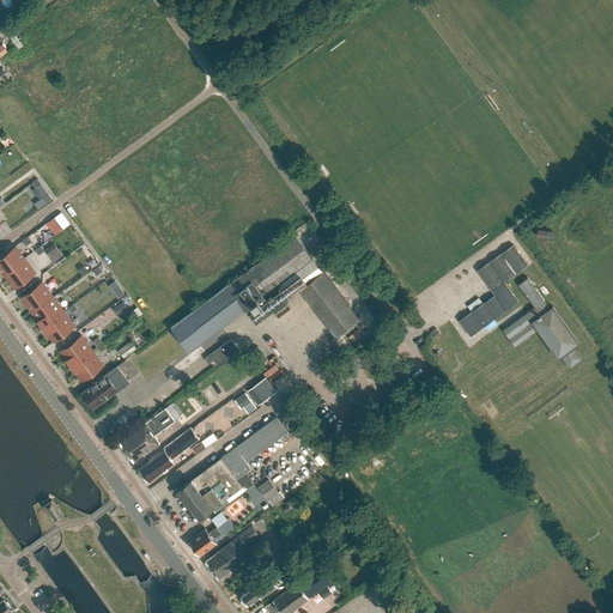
[(10,37),(18,49),(23,46),(16,34),(10,37)]
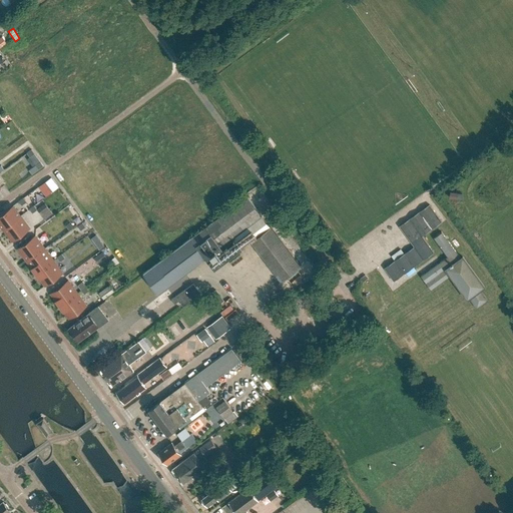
[(38,169),(43,166),(40,162),(35,165),(29,170),(32,174),(38,169)]
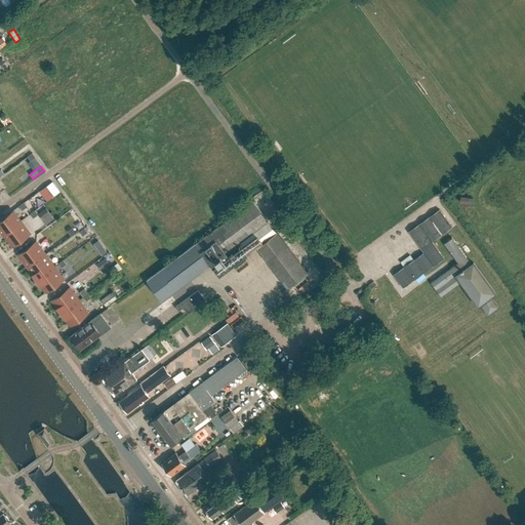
[(59,192),(52,182),(46,186),(54,197),(59,192)]
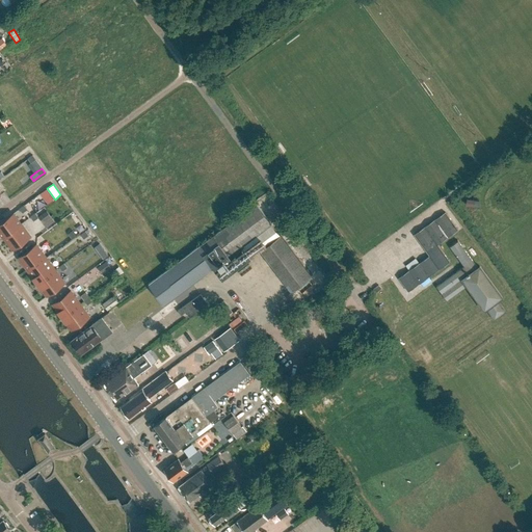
[(128,331),(213,268),(222,280),(251,257),(260,250),(291,292),(312,276),(281,235),(257,204),(112,311),(128,331)]
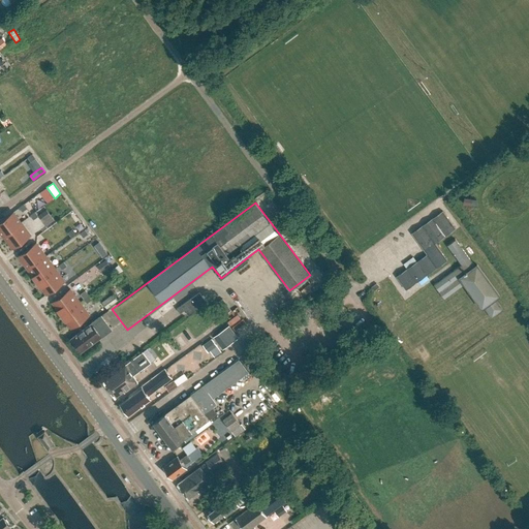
[(51,215),(47,210),(38,216),(42,221),(51,215)]
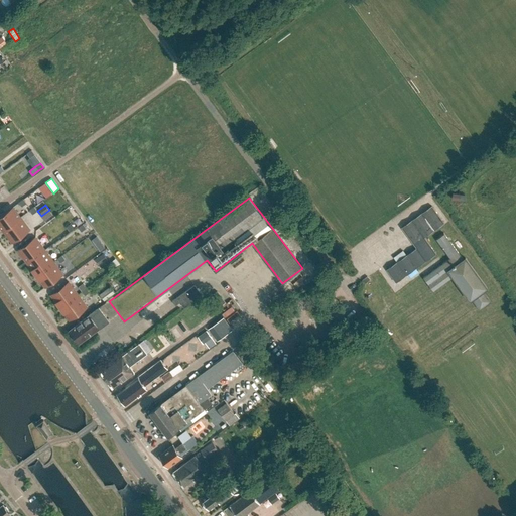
[(424,238),(444,224),(431,206),(401,228),(416,249),(386,270),(396,283),(436,254),(424,238)]
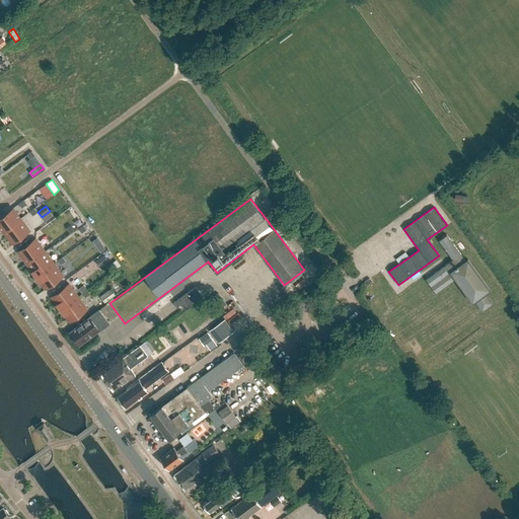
[(13,208),(0,217),(0,227),(4,232),(21,219),(13,208)]
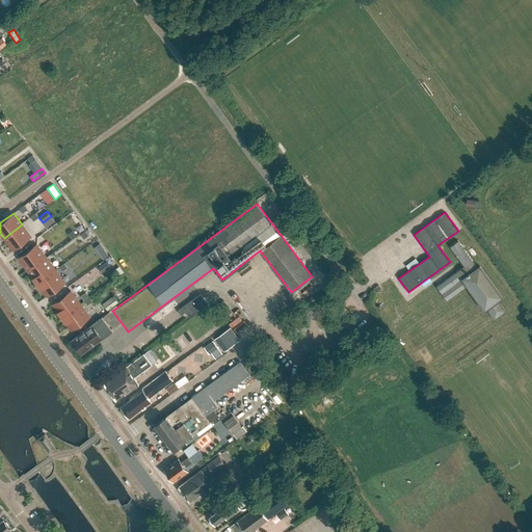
[(22,224),(4,238),(12,250),(30,237),(22,224)]
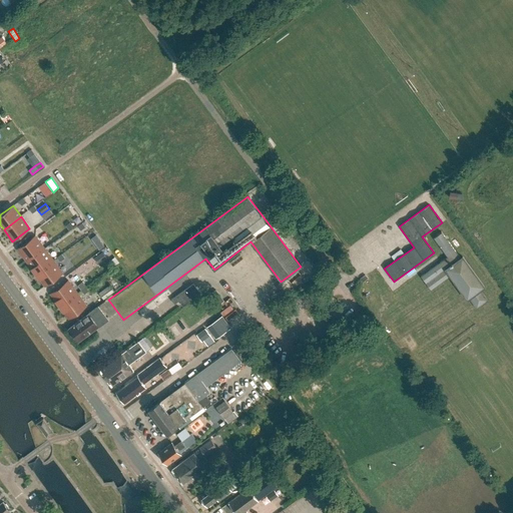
[(467,300),(469,298),(477,309),(487,301),(480,291),(485,287),(463,257),(460,259),(442,232),(433,238),(447,257),(421,277),(431,291),(450,277),(467,300)]
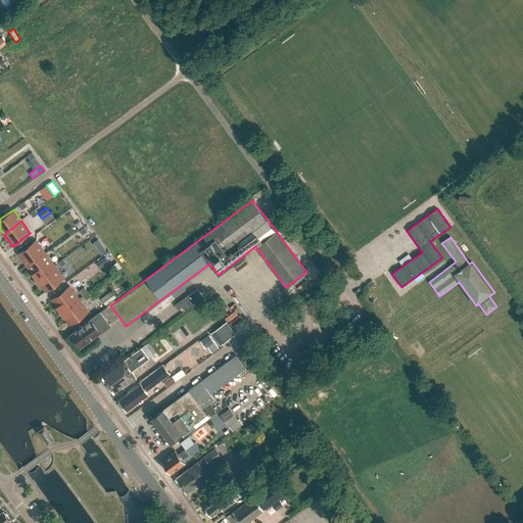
[(36,240),(18,253),(28,267),(45,253),(36,240)]
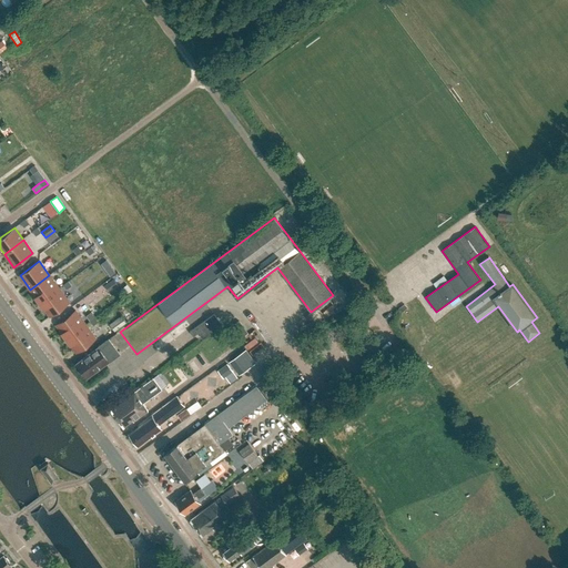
[(107,272),(110,276),(115,273),(112,267),(107,272)]
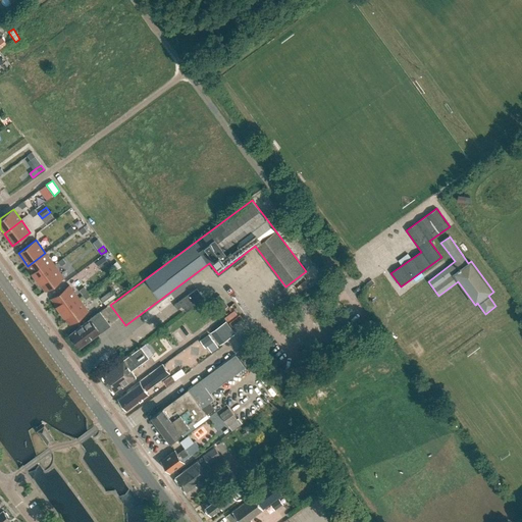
[(45,253),(28,266),(37,278),(54,265),(45,253)]
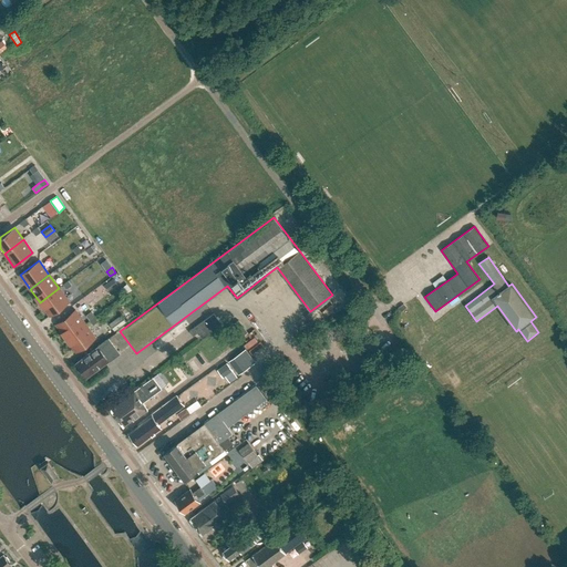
[(109,277),(102,284),(110,290),(115,284),(109,277)]
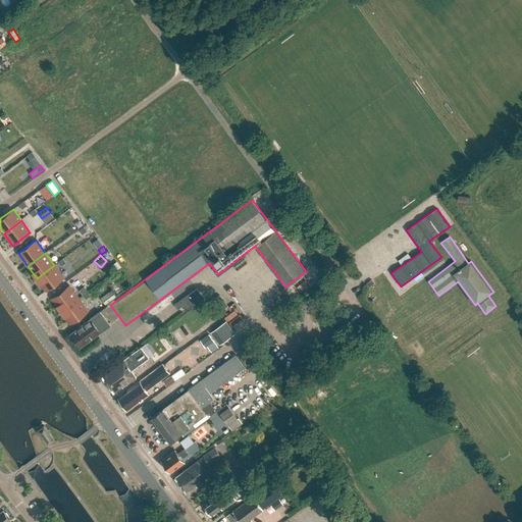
[(54,265),(37,278),(46,291),(63,277),(54,265)]
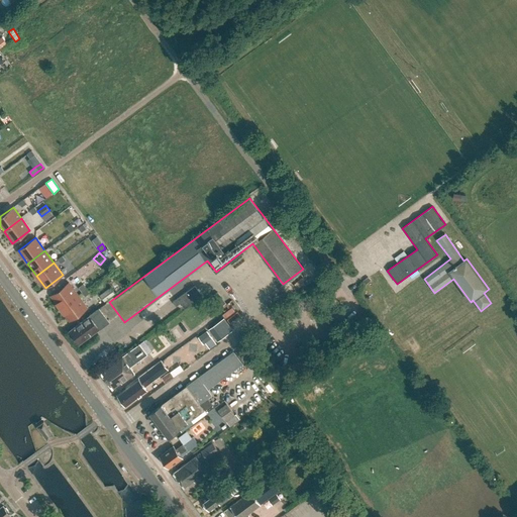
[(69,283),(50,296),(61,308),(78,295),(69,283)]
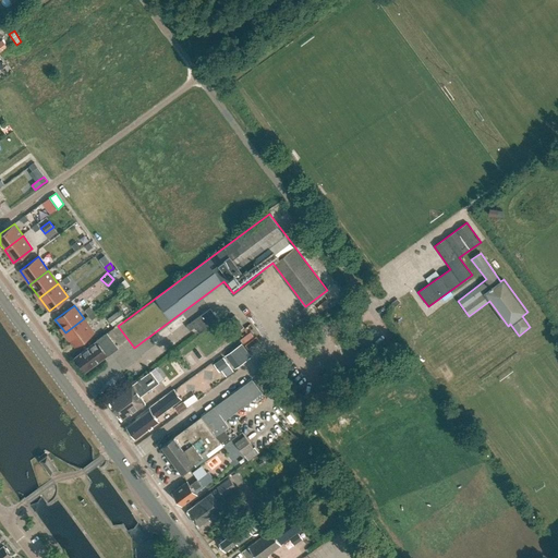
[(84,311),(88,316),(94,312),(89,306),(84,311)]
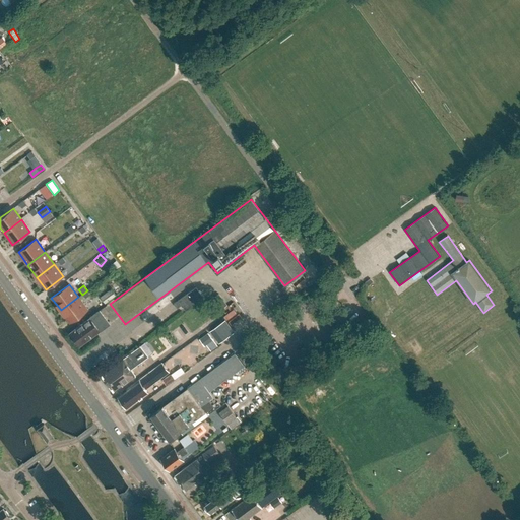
[(203,299),(196,288),(174,304),(177,309),(182,305),(186,311),(203,299)]
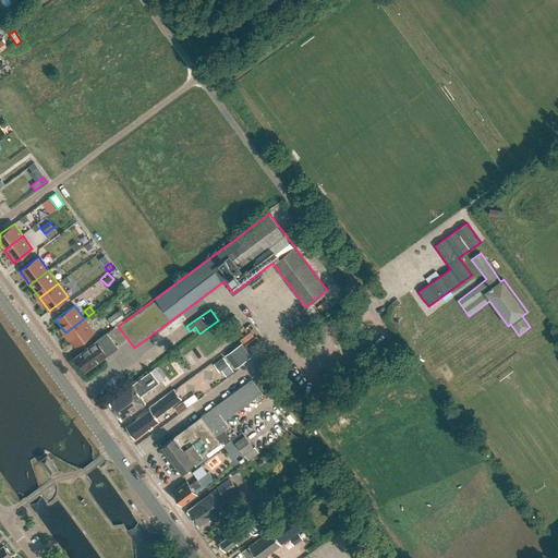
[(119,311),(108,319),(112,326),(124,317),(119,311)]
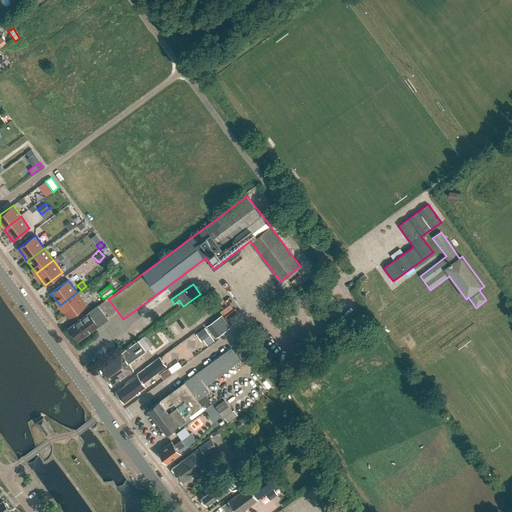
[(218,304),(223,300),(215,289),(210,293),(218,304)]
